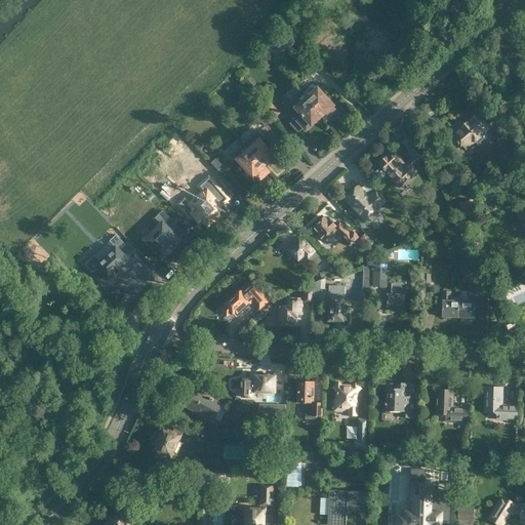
[(251,87),(255,83),(250,77),(246,80),(251,87)]
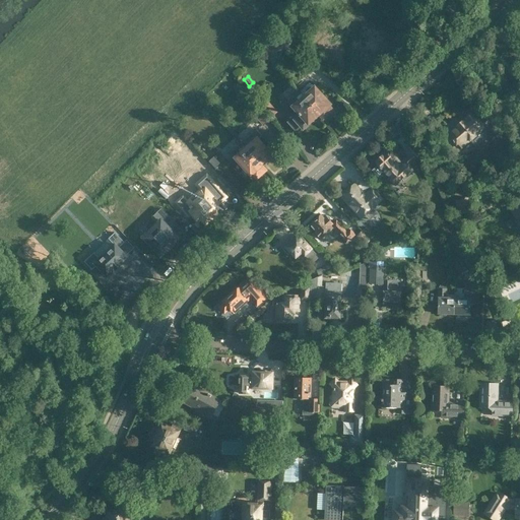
[(256,87),(254,84),(248,89),(250,92),(256,87)]
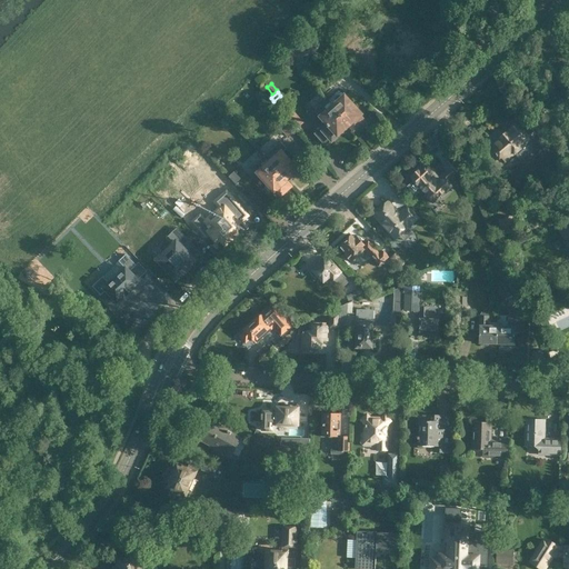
[(360,115),(343,97),(332,107),(332,108),(349,126),(350,127),(352,125),(357,129),(365,121),(359,116),(360,115)]
